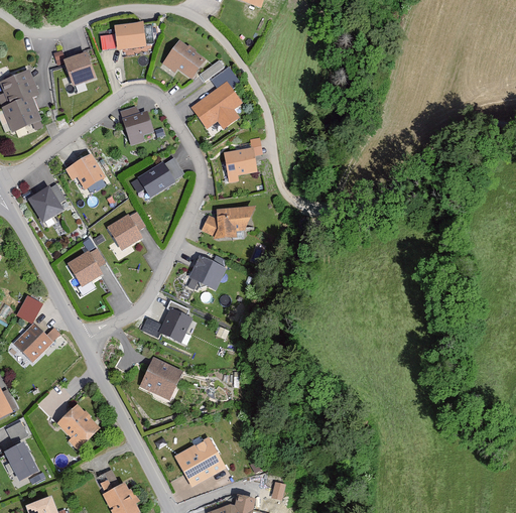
[(143,21),(115,25),(118,49),(147,44),(143,21)]
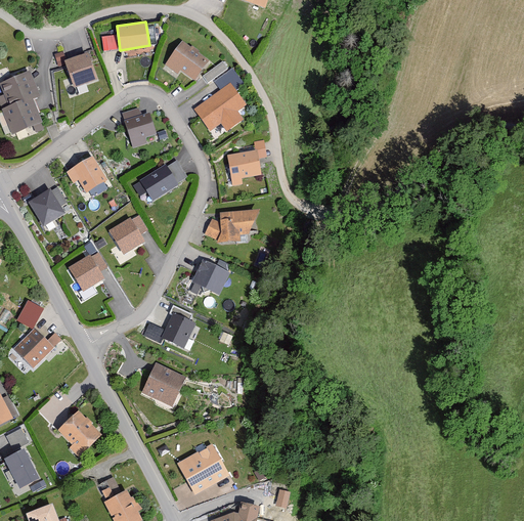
[(116,34),(101,36),(103,49),(118,47),(116,34)]
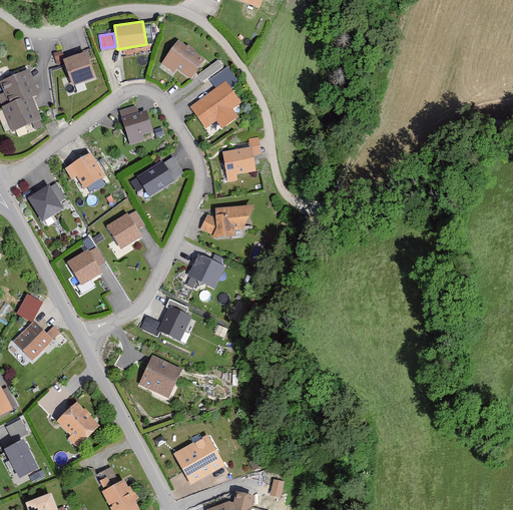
[(178,37),(161,61),(173,70),(176,67),(191,77),(206,57),(178,37)]
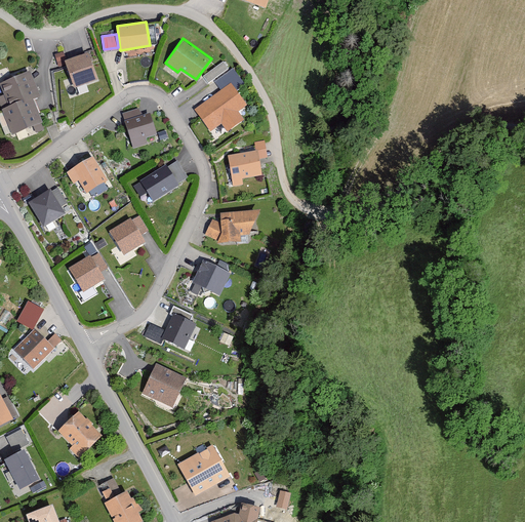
[(64,61),(67,59),(64,48),(54,51),(58,65),(65,63),(64,61)]
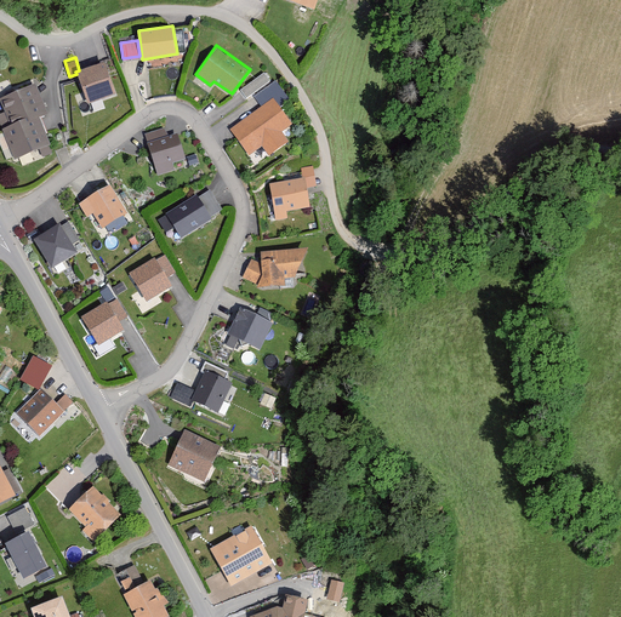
[(79,70),(75,72),(77,74),(89,103),(117,92),(104,61),(79,70)]
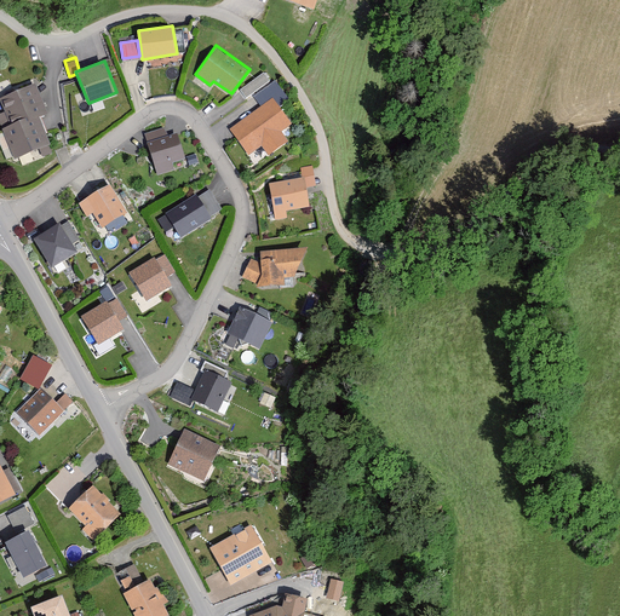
[(264,70),(240,87),(247,97),(270,79),(264,70)]
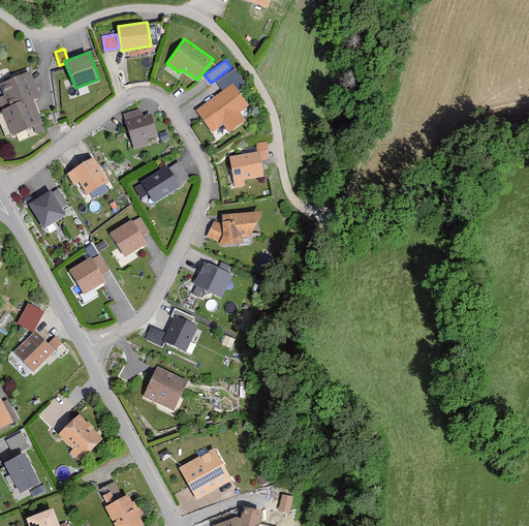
[(227,86),(195,109),(212,130),(223,123),(229,131),(246,119),(240,111),(249,104),(234,84),(239,80),(231,69),(221,76),(227,86)]
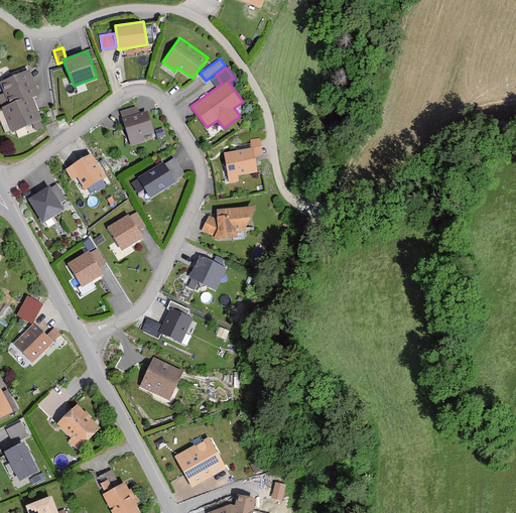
[(0,100),(12,130),(40,119),(31,97),(39,94),(29,69),(0,81),(4,92),(0,93),(0,100)]
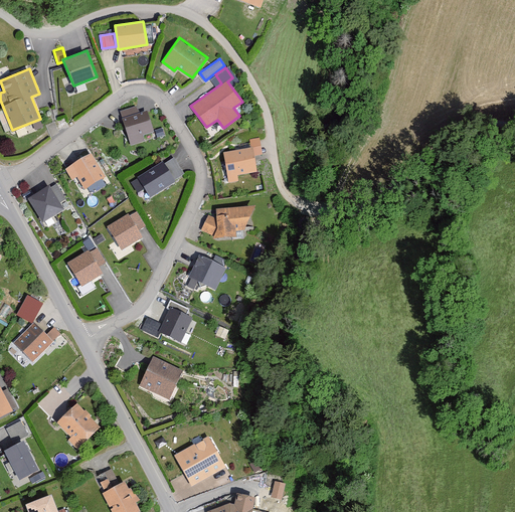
[(136,103),(119,109),(130,144),(145,139),(144,134),(155,131),(148,109),(139,112),(136,103)]
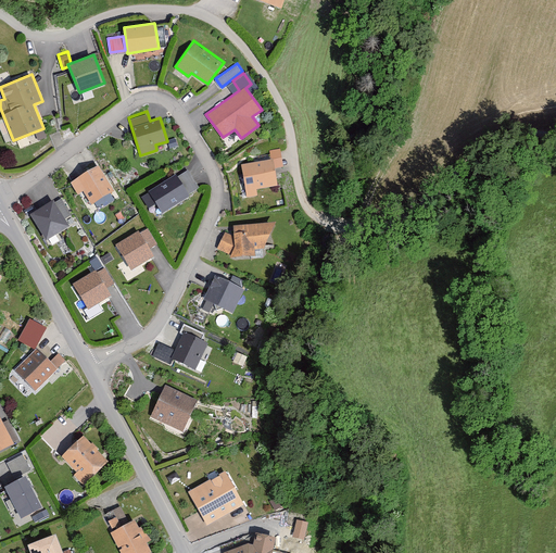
[(274,158),(240,163),(247,197),(257,195),(256,188),(278,185),(274,158)]
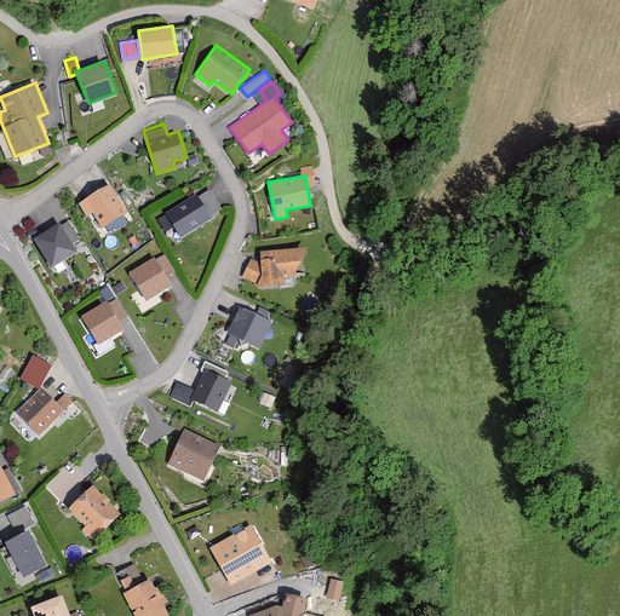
[(110,183),(78,202),(86,217),(93,212),(102,226),(127,212),(110,183)]
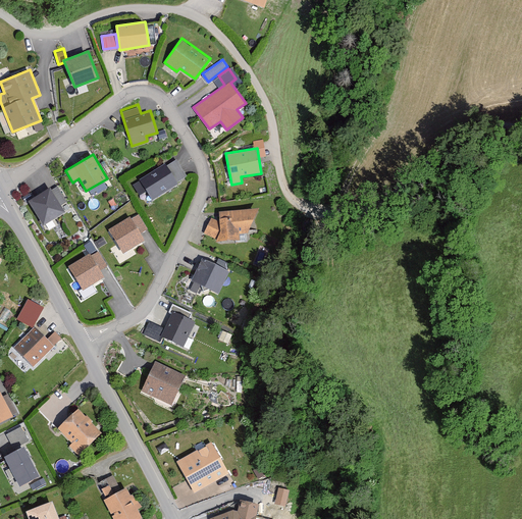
[(164,162),(132,184),(139,196),(147,191),(153,200),(178,184),(176,182),(187,175),(176,159),(166,165),(164,162)]
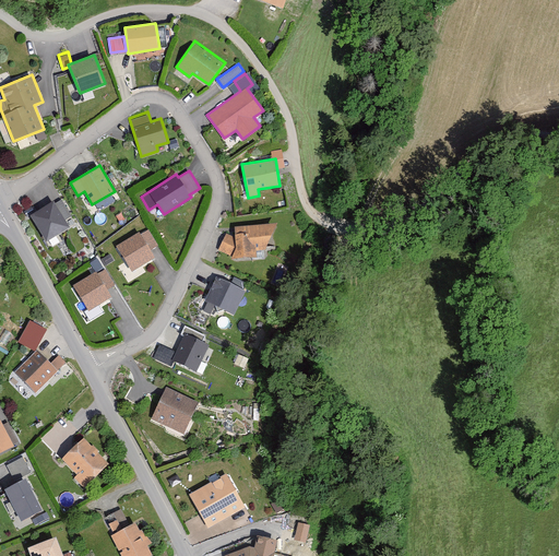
[(54,201),(31,215),(47,241),(70,227),(54,201)]
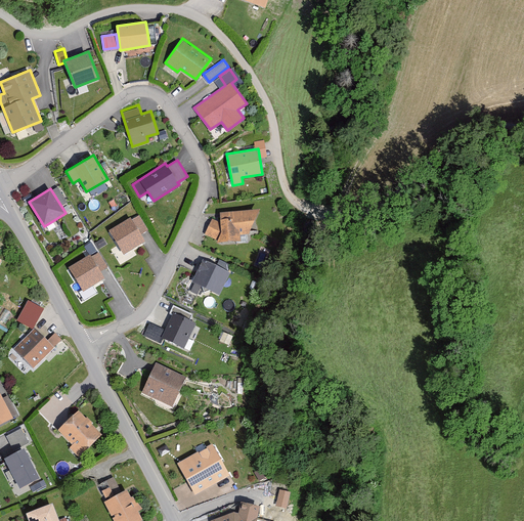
[(260,209),(219,212),(220,221),(212,217),(205,232),(218,239),(216,242),(241,240),(241,233),(249,233),(260,209)]
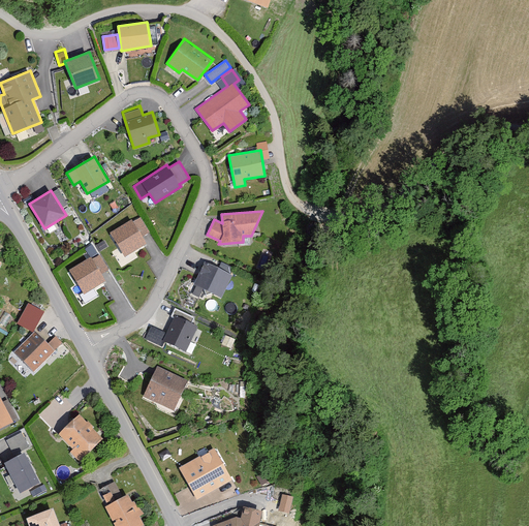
[(132,219),(111,231),(125,256),(147,243),(132,219)]
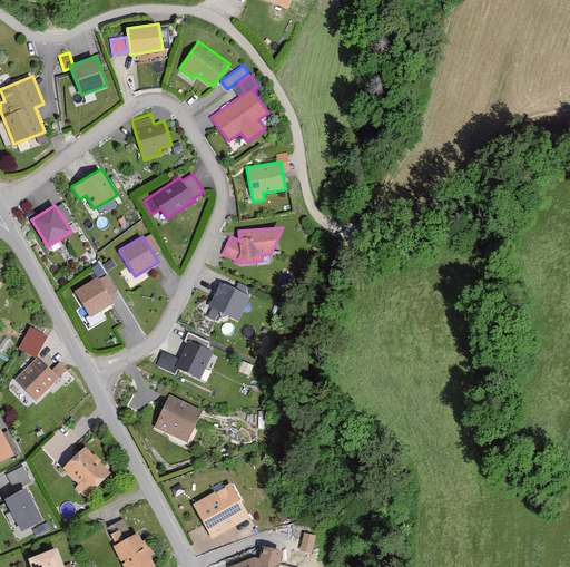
[(112,303),(97,276),(75,291),(90,316),(112,303)]
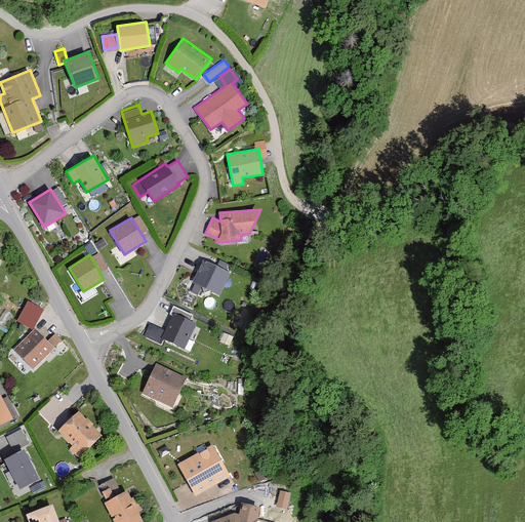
[(203,258),(192,282),(220,295),(232,272),(203,258)]
